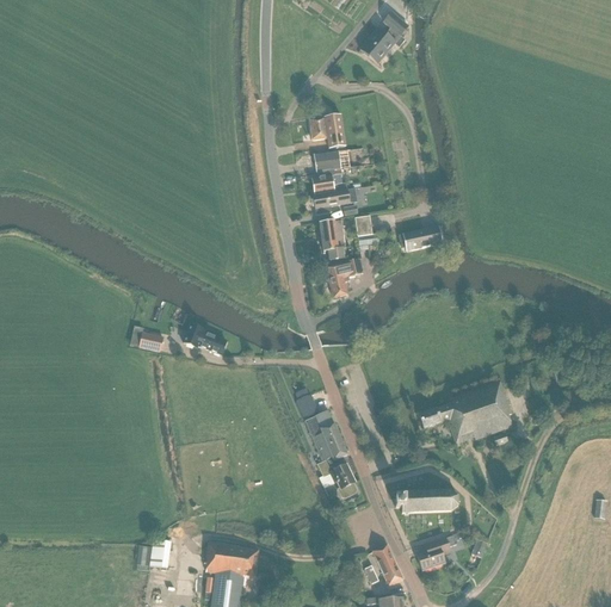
[(402,36),(408,29),(407,26),(407,25),(392,12),(383,22),(390,28),(384,33),(378,26),(359,48),(363,50),(369,55),(377,62),(394,43),(399,47),(405,38),(402,36)]
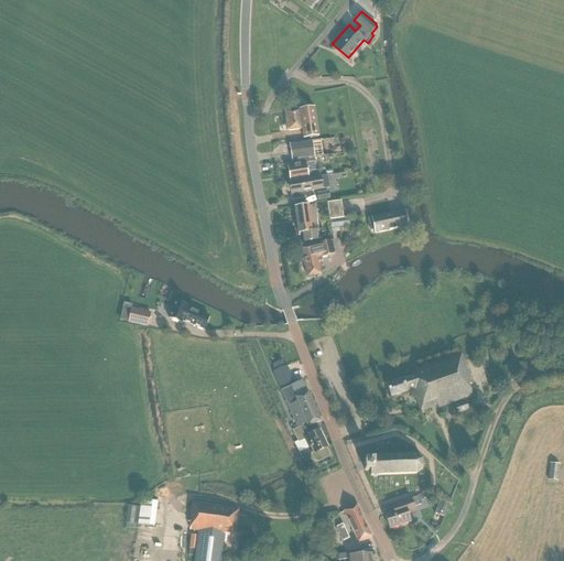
[(303,107),(300,108),(300,107),(285,109),(288,128),(302,127),(303,137),(318,135),(314,106),(303,107)]
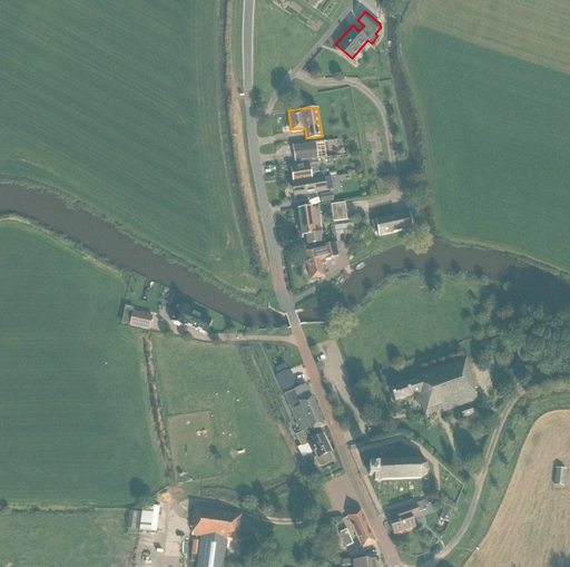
[(295,159),(317,156),(315,140),(293,144),(295,159)]
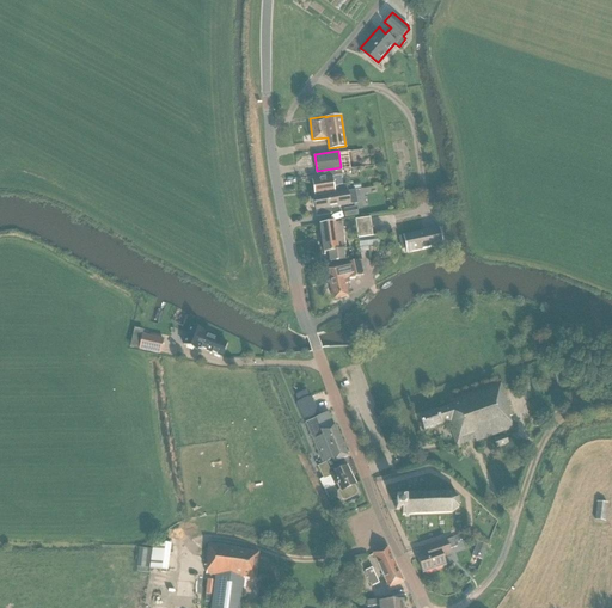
[(342,173),(341,167),(317,171),(318,177),(312,178),(314,194),(348,188),(347,182),(337,183),(338,186),(334,186),(331,174),(342,173)]
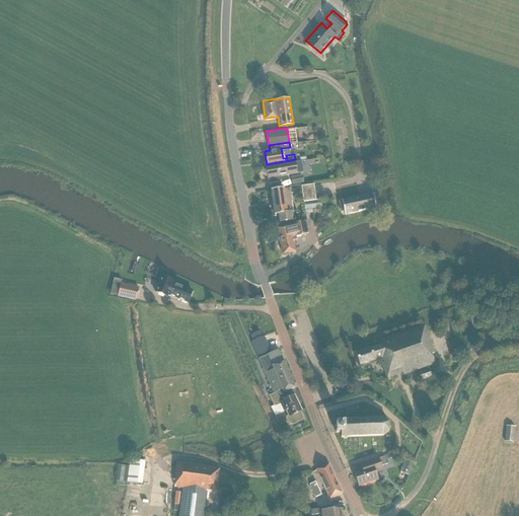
[(279,174),(296,171),(299,170),(297,160),(295,160),(266,165),(268,176),(269,181),(277,179),(276,177),(279,177),(279,174)]
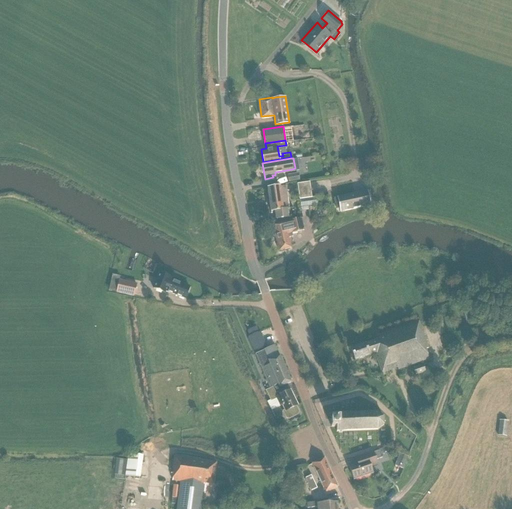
[(295,171),(287,173),(288,180),(296,179),(295,171)]
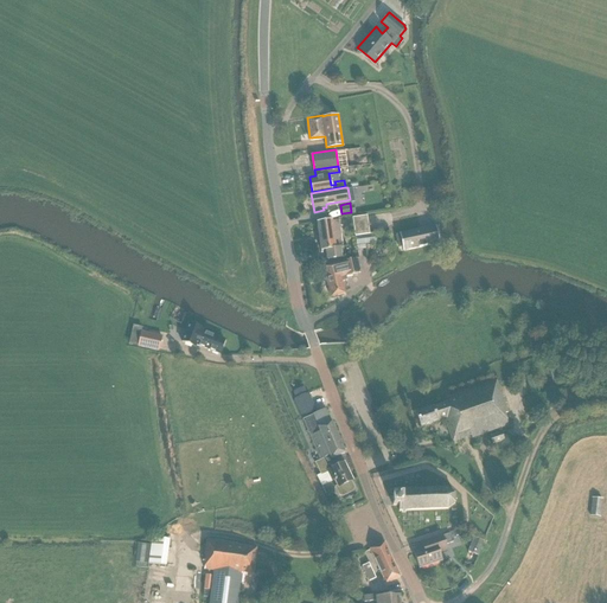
[(366,213),(352,216),(355,233),(370,231),(366,213)]
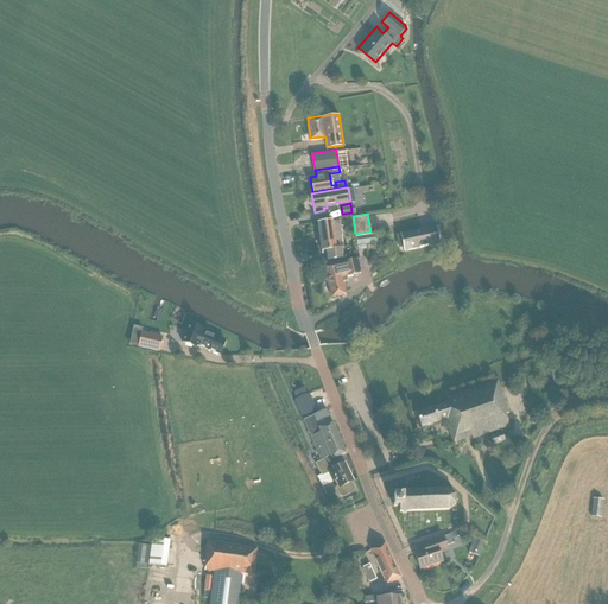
[(322,249),(325,248),(327,259),(349,255),(348,245),(342,246),(339,218),(331,220),(317,221),(322,249)]
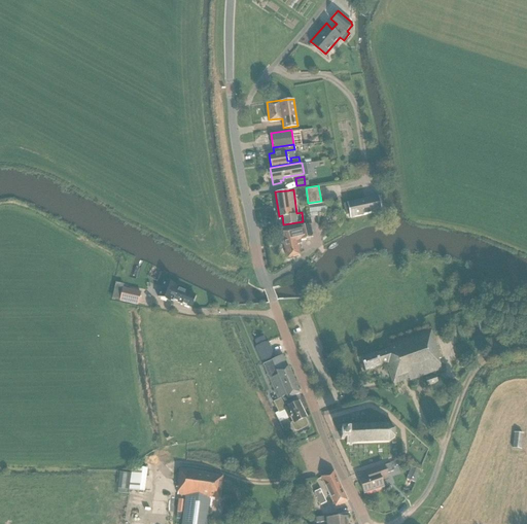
[(343,202),(345,210),(349,209),(350,216),(381,210),(378,195),(371,196),(347,201),(343,202)]
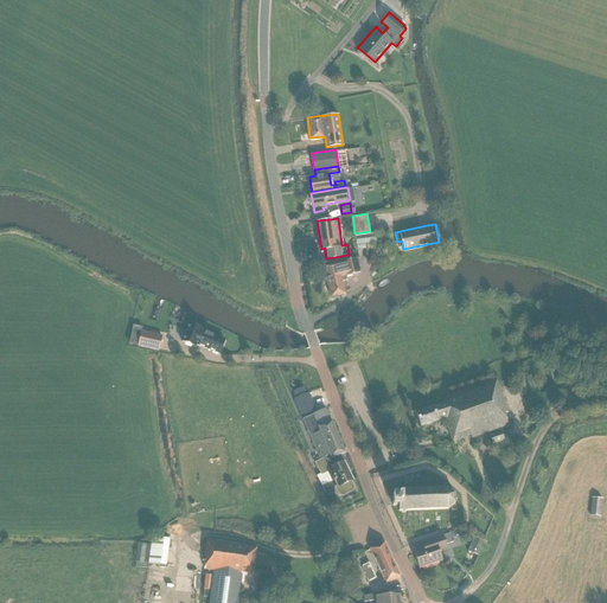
[(366,247),(365,242),(381,241),(379,230),(370,231),(355,233),(357,248),(366,247)]
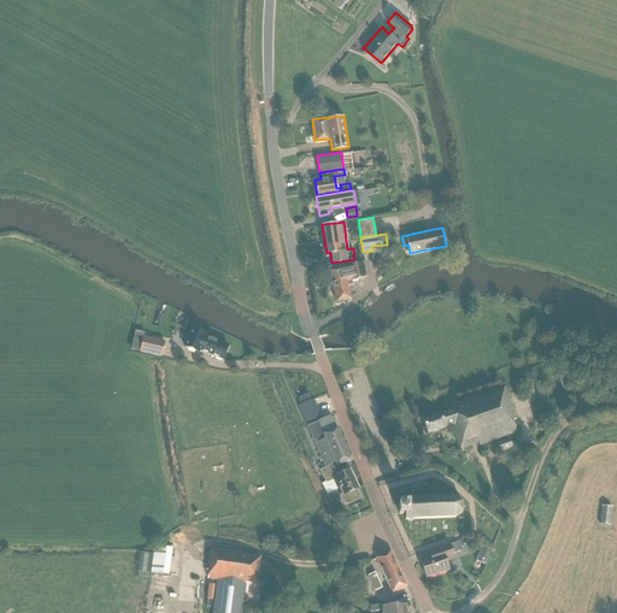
[(329,269),(336,299),(351,295),(347,280),(366,275),(363,260),(329,269)]
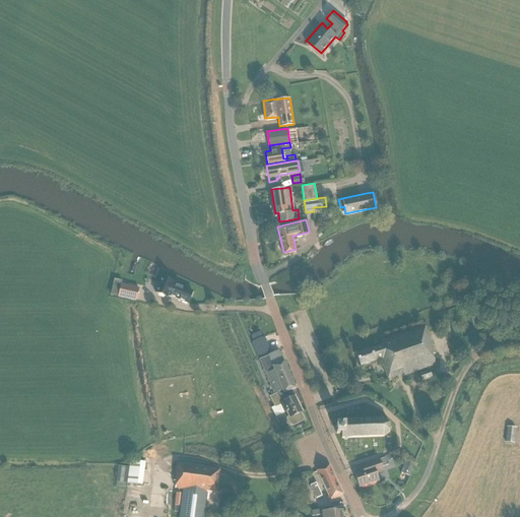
[(188,301),(192,289),(172,281),(173,280),(163,275),(156,291),(167,295),(168,293),(188,301)]
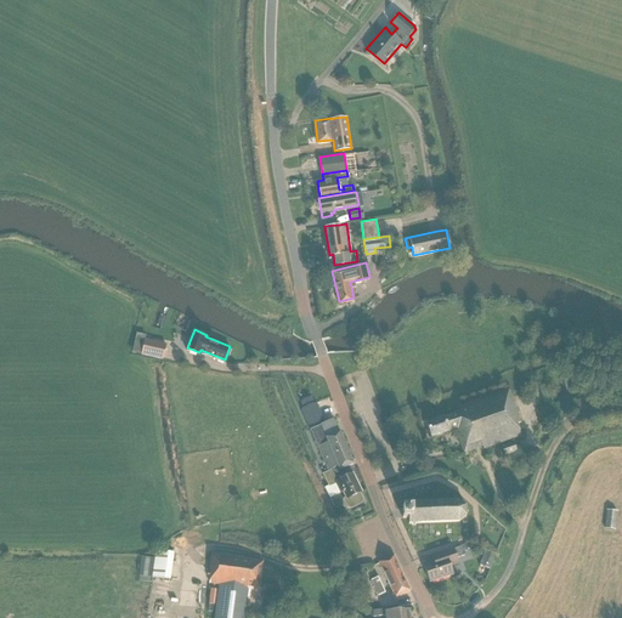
[(163,357),(165,342),(143,338),(141,352),(163,357)]
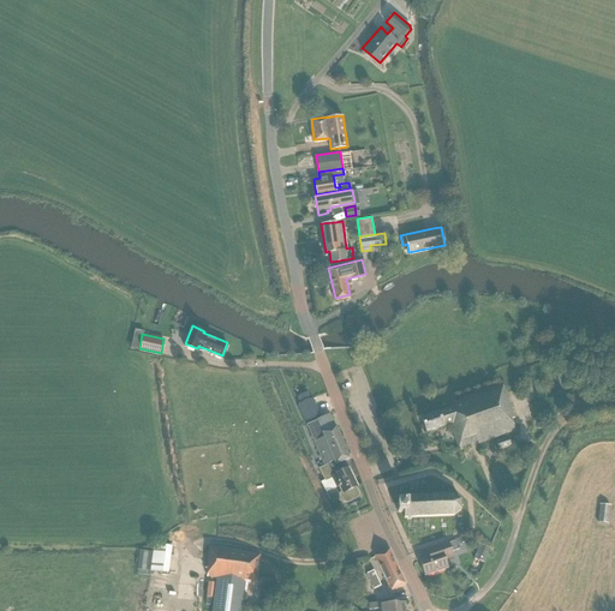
[(425,431),(451,423),(459,448),(515,427),(513,423),(511,417),(511,415),(514,414),(502,382),(453,399),(455,405),(421,417),(425,431)]
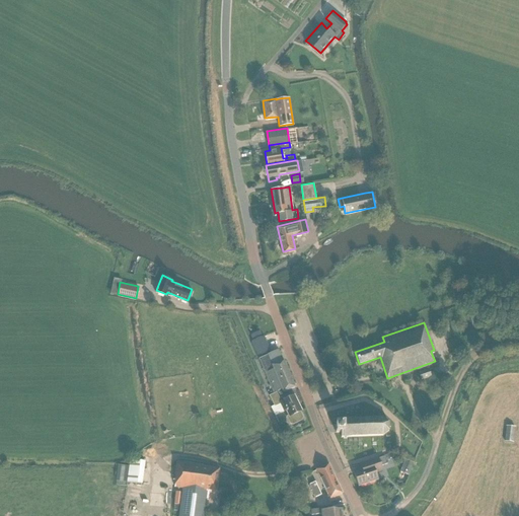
[(269,349),(263,335),(251,339),(257,354),(269,349)]
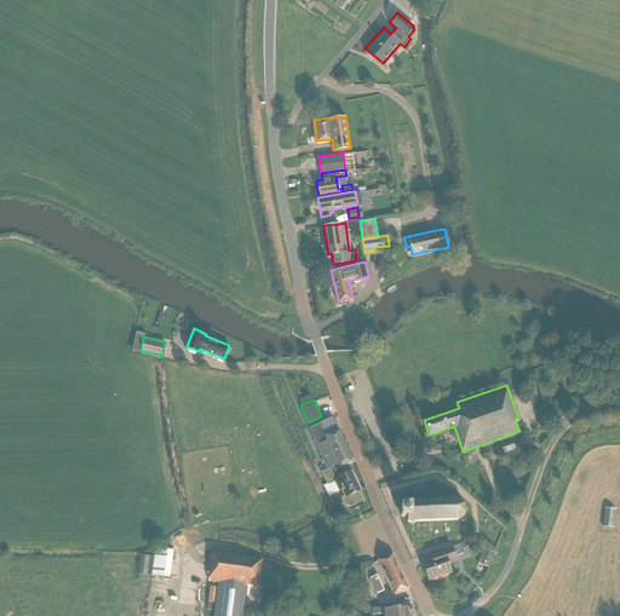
[(332,416),(309,426),(327,467),(329,466),(337,462),(338,466),(352,460),(339,429),(338,429),(332,416)]
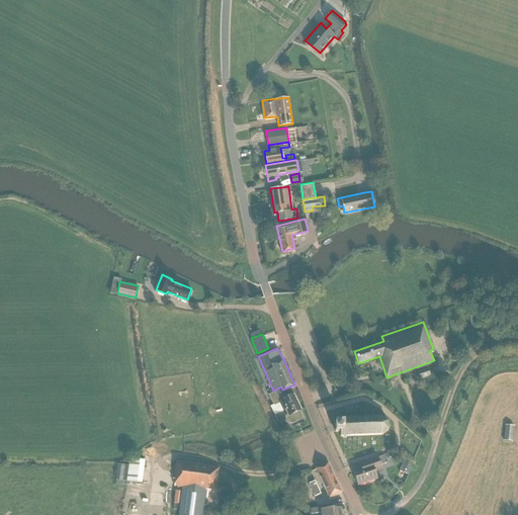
[(426,375),(430,374),(428,366),(418,369),(418,370),(414,372),(418,381),(426,378),(426,375)]
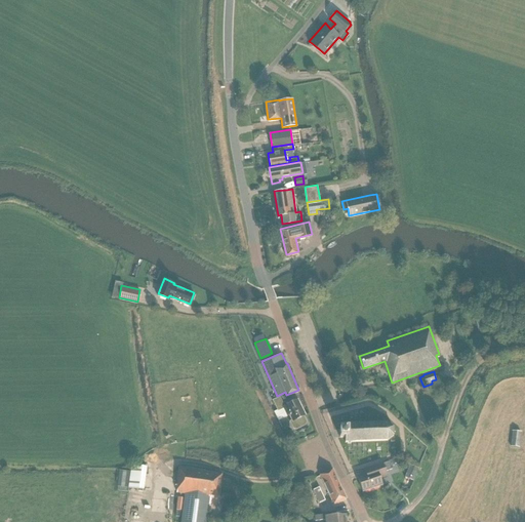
[(289,414),(290,414),(292,418),(289,419),(292,427),(296,428),(306,424),(307,419),(304,414),(305,414),(296,399),(295,400),(294,396),(285,400),(282,402),(279,395),(277,396),(272,398),(278,409),(283,407),(287,414),(289,413),(289,414)]
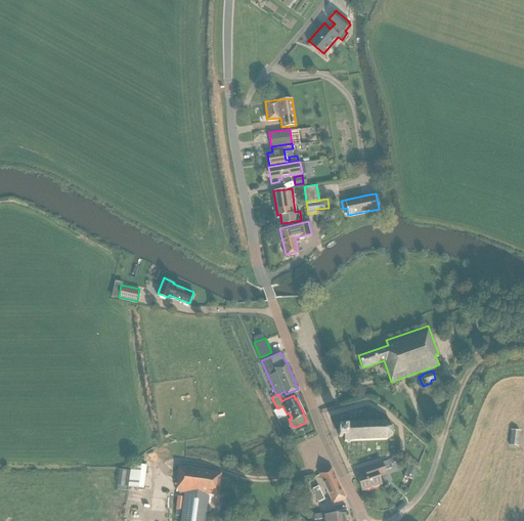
[(385,420),(345,422),(345,421),(343,421),(344,426),(339,427),(339,435),(344,434),(344,439),(346,439),(386,437),(393,433),(392,424),(385,420)]
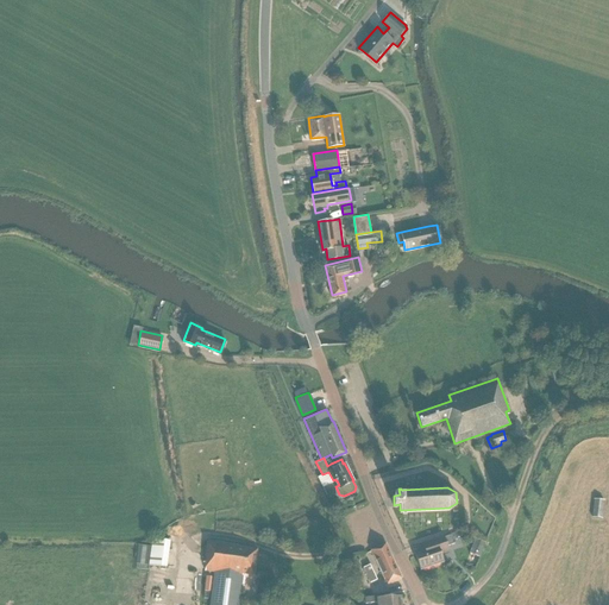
[(592,515),(603,516),(604,498),(594,498),(592,515)]
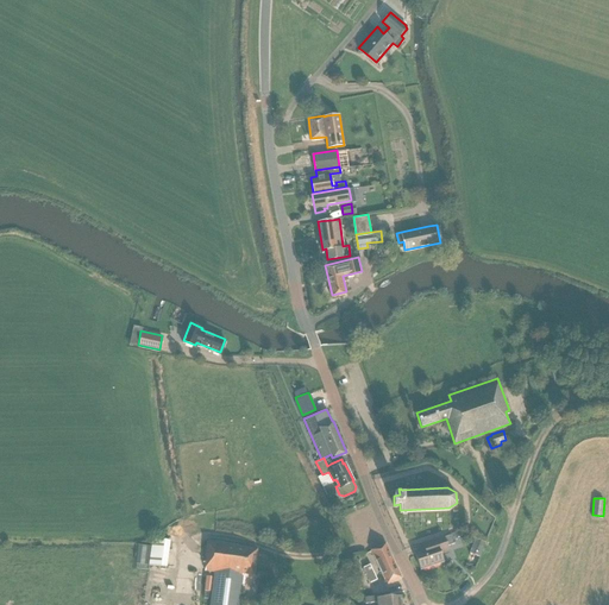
[(454,541),(451,533),(444,535),(422,542),(425,549),(415,553),(421,567),(443,560),(440,552),(449,549),(447,543),(454,541)]
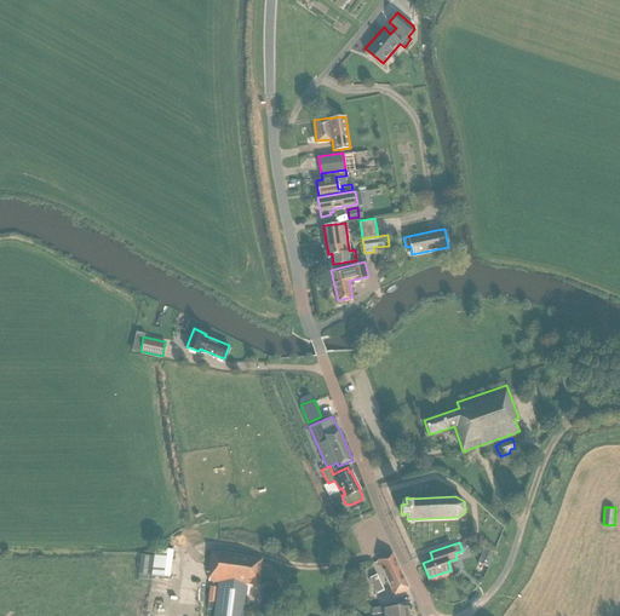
[(170,576),(173,548),(155,546),(151,574),(170,576)]
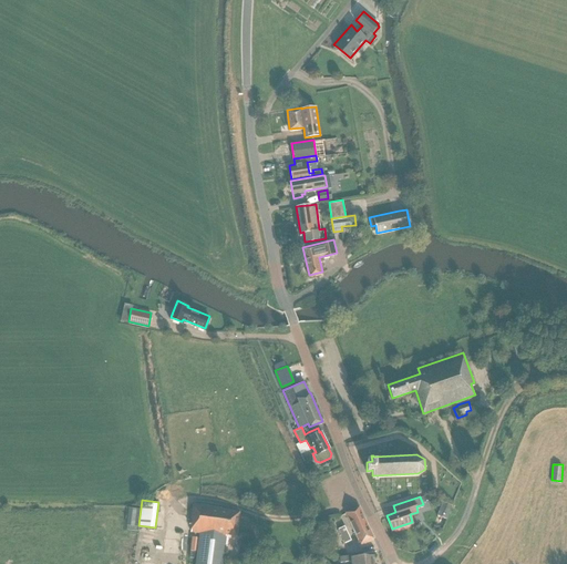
[(452,503),(443,500),(437,513),(446,516),(452,503)]
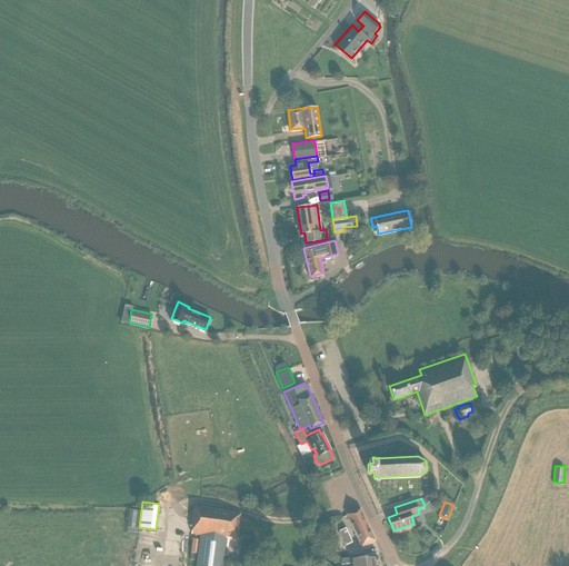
[(237,536),(240,512),(230,509),(193,504),(191,524),(192,524),(191,532),(200,533),(195,565),(222,565),(227,535),(237,536)]
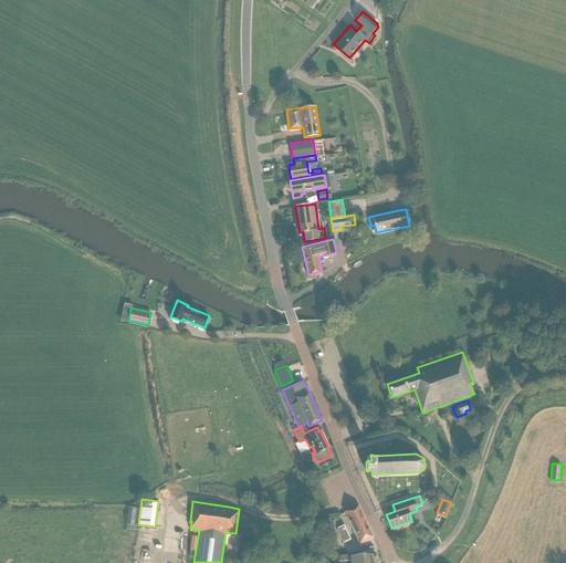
[(373,535),(366,522),(358,504),(345,510),(355,532),(352,533),(354,540),(358,538),(359,542),(373,535)]
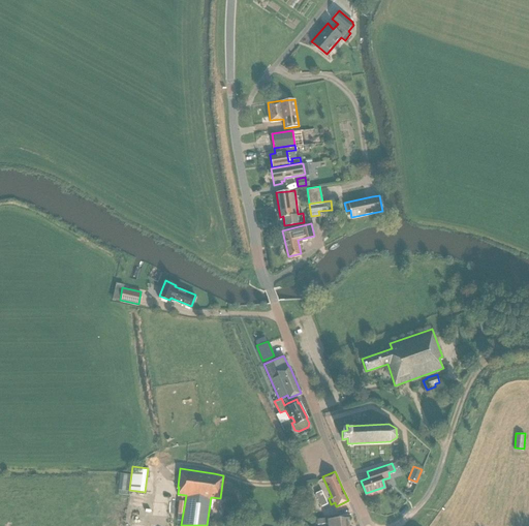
[(321,504),(327,502),(321,489),(315,492),(321,504)]
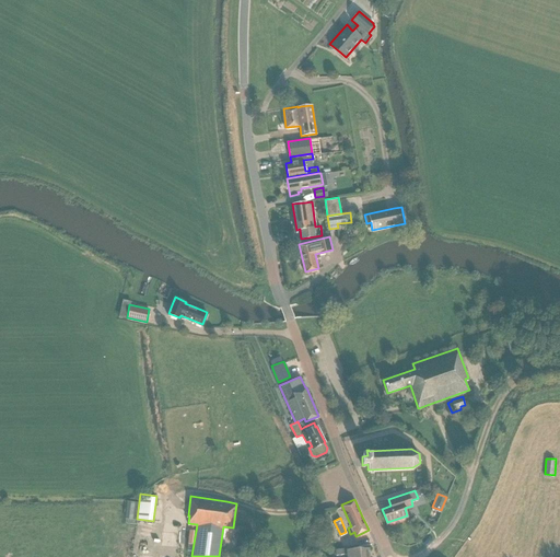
[(347,547),(336,548),(336,554),(347,553),(347,556),(369,556),(369,547),(347,549),(347,547)]
